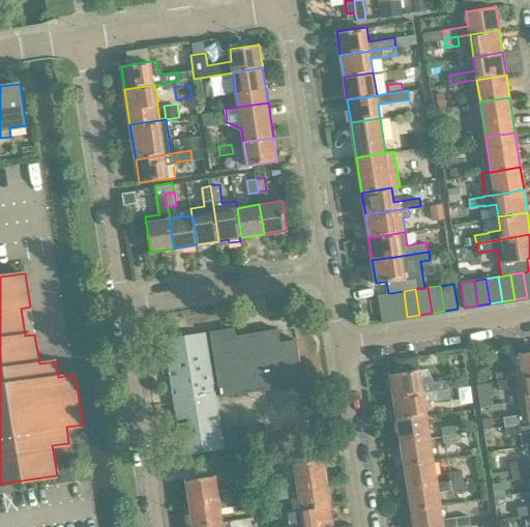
[(404,291),(391,293),(394,319),(407,317),(404,291)]
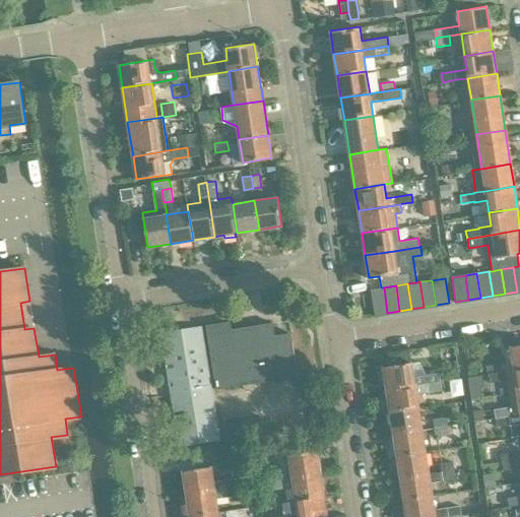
[(381,287),(371,289),(374,315),(387,313),(384,287),(381,287)]
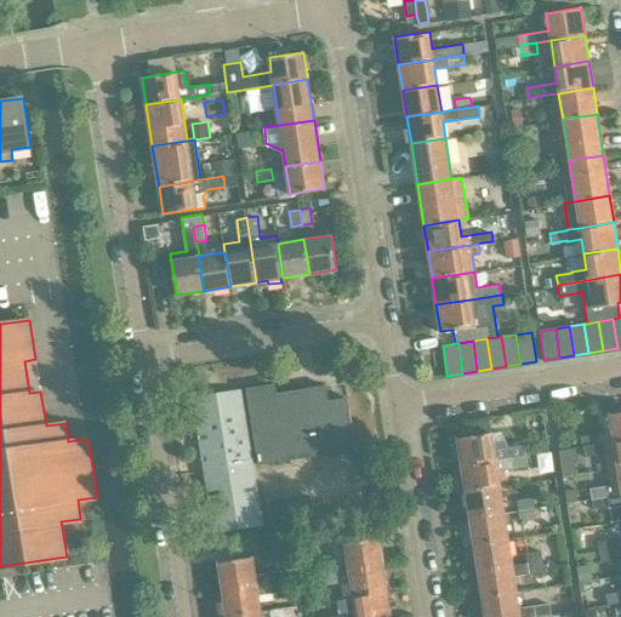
[(257,460),(258,463),(355,449),(345,381),(277,392),(275,382),(246,387),(246,390),(243,392),(241,388),(239,388),(240,394),(195,401),(194,395),(192,395),(212,532),(215,532),(214,526),(260,519),(261,525),(263,525),(252,460),(257,460)]
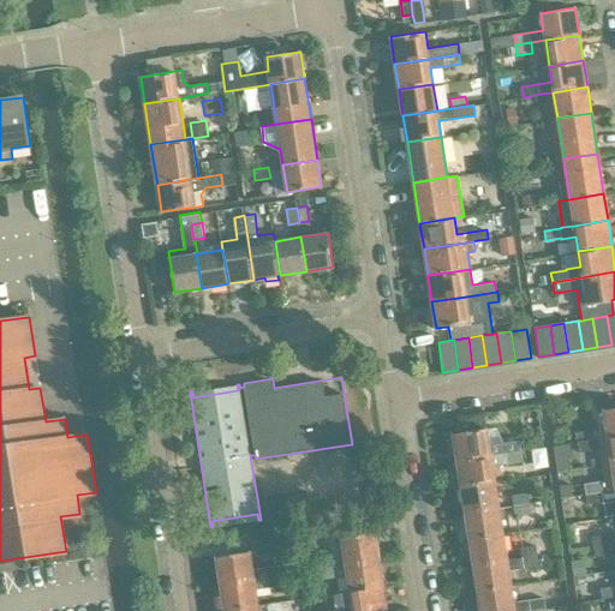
[(614,407),(603,409),(607,437),(614,435),(614,407)]
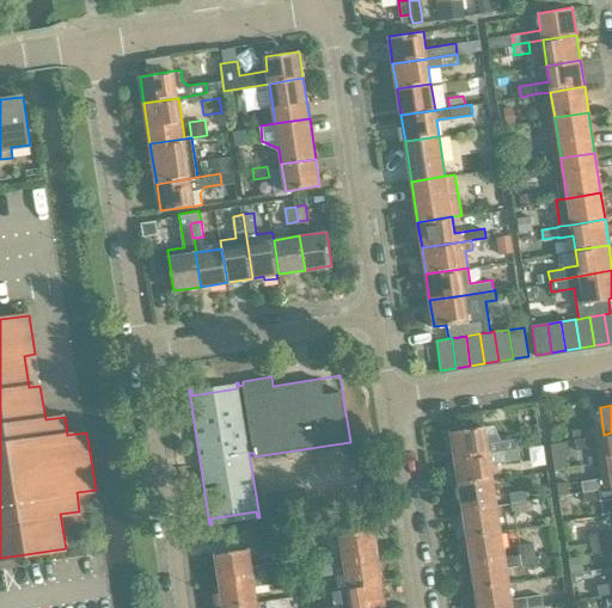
[(459,430),(451,431),(454,458),(488,453),(502,450),(518,448),(518,447),(516,437),(501,441),(494,424),(483,427),(459,430)]
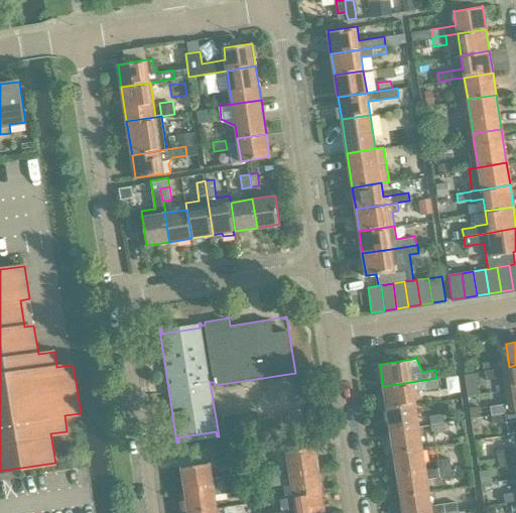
[(496,360),(483,362),(484,371),(497,369),(496,360)]
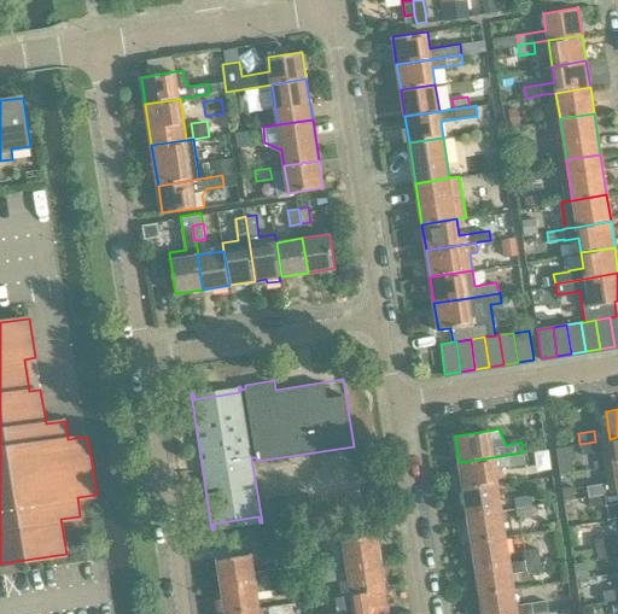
[(595,442),(579,444),(581,454),(602,450),(605,466),(617,463),(617,437),(610,439),(595,442)]
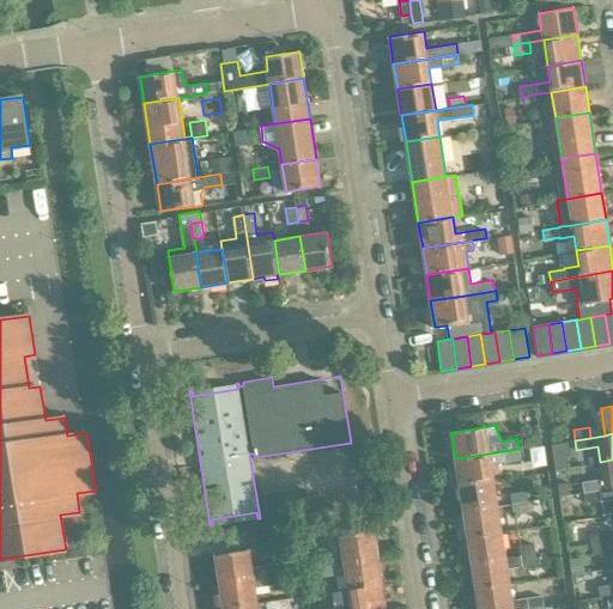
[(489,454),(455,458),(459,485),(493,480),(491,463),(520,458),(519,449),(503,451),(489,454)]
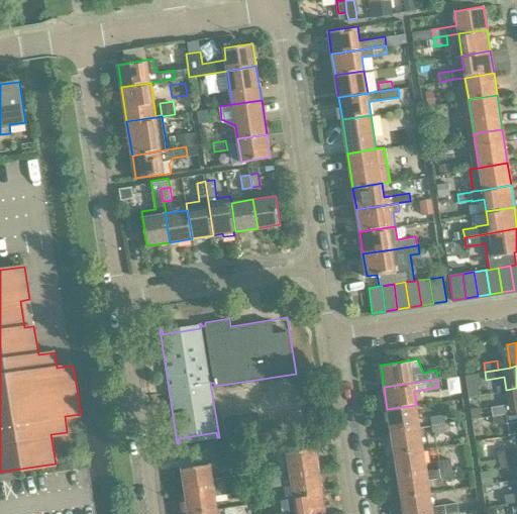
[(508,403),(492,406),(493,415),(516,411),(516,388),(506,390),(508,403)]
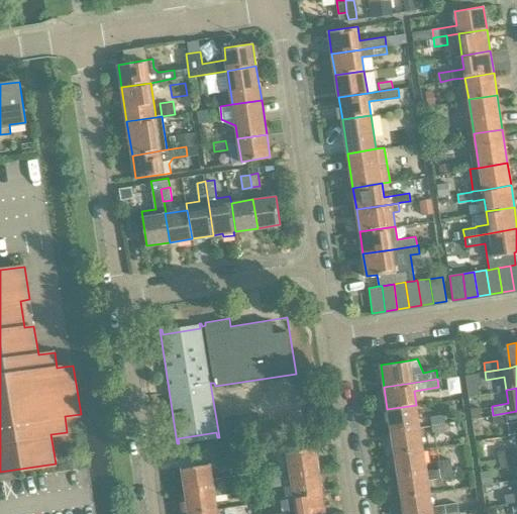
[(416,405),(387,409),(391,431),(419,426),(416,405)]
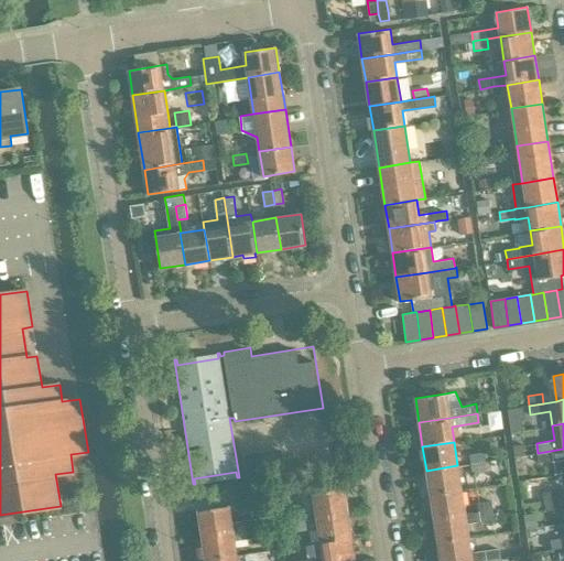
[(563,449),(538,453),(537,453),(538,462),(553,460),(563,457),(563,449)]
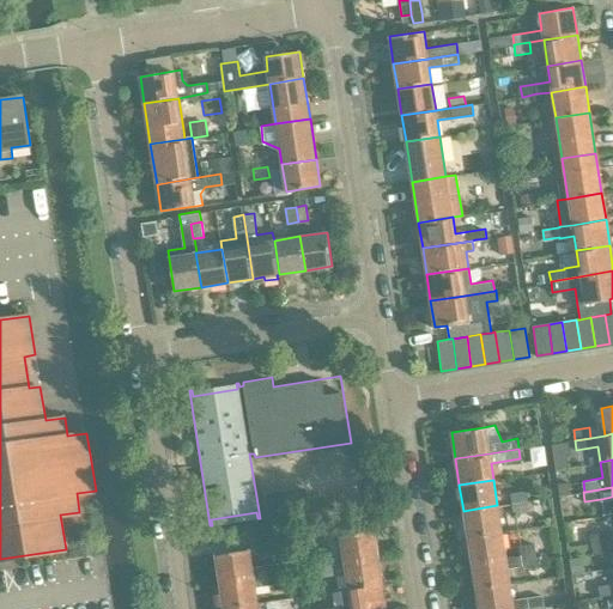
[(510,493),(511,503),(527,500),(526,491),(510,493)]
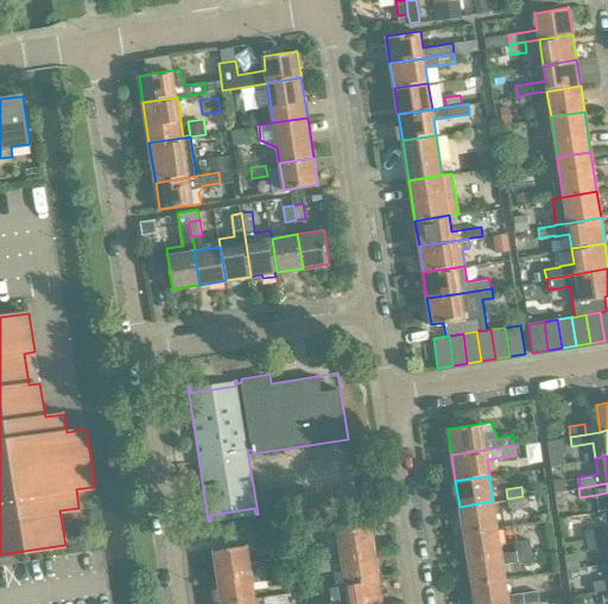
[(523,496),(507,498),(508,509),(524,507),(523,496)]
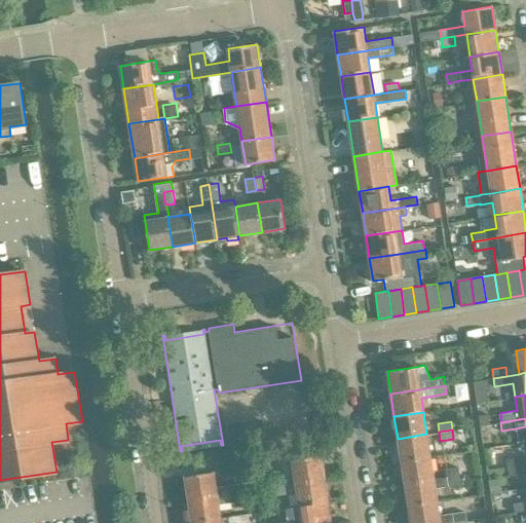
[(426,434),(398,439),(401,461),(430,456),(426,434)]
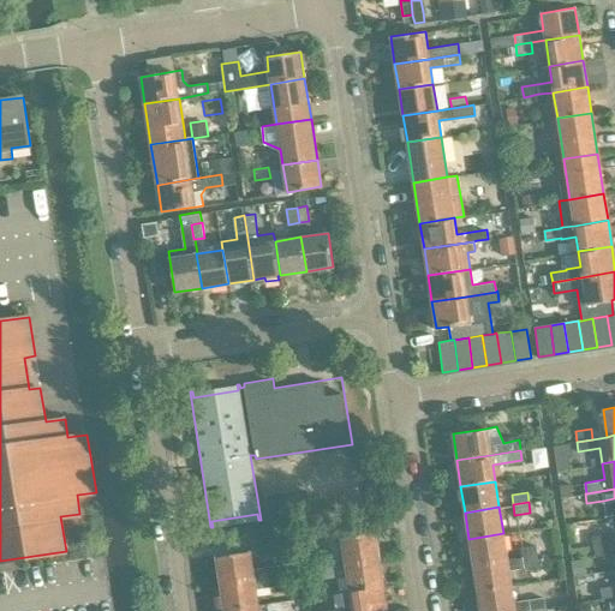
[(614,532),(591,535),(593,545),(614,541),(614,515),(611,516),(614,532)]
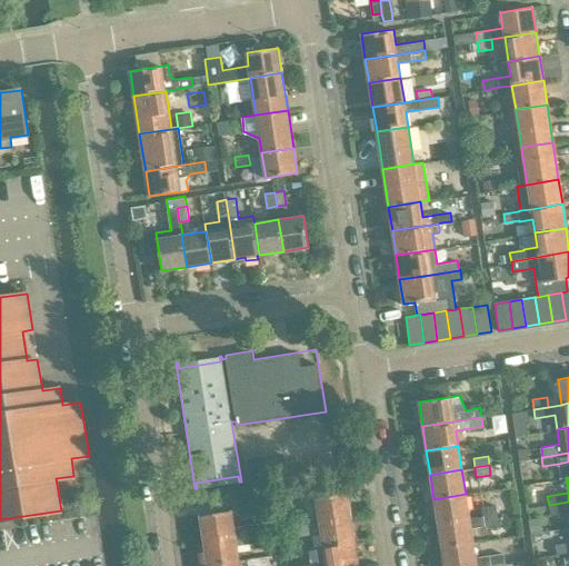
[(337,483),(315,486),(317,498),(316,498),(319,523),(351,518),(347,493),(339,494),(337,483)]
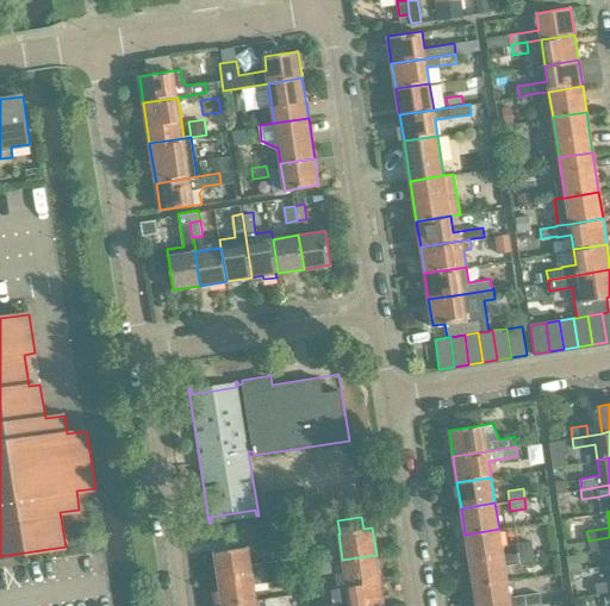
[(499,529),(465,535),(470,560),(503,555),(499,529)]
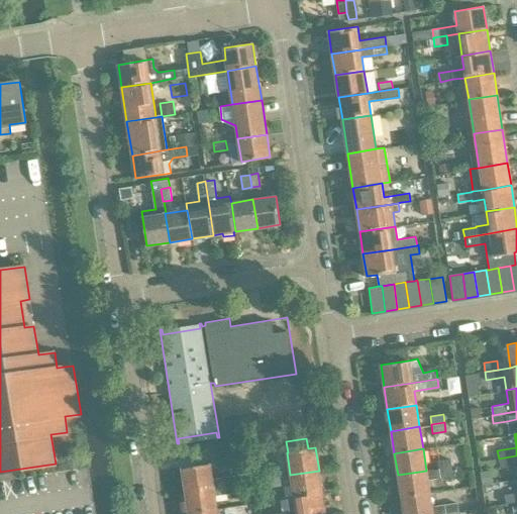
[(516,455),(499,458),(500,467),(516,464),(516,455)]
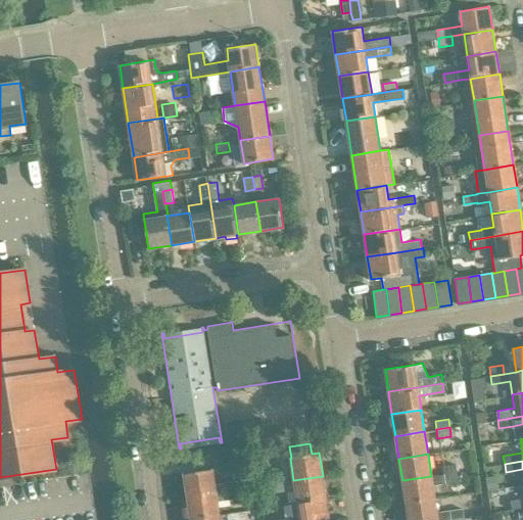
[(455,463),(442,465),(443,474),(457,472),(455,463)]
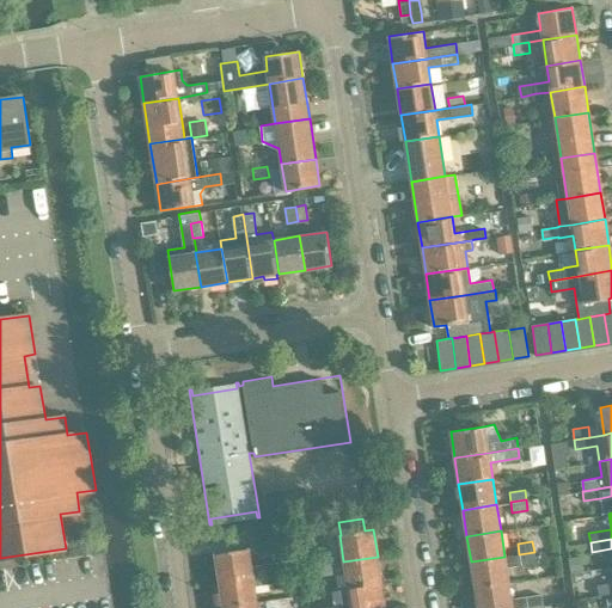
[(249,550),(214,554),(219,581),(252,576),(282,571),(281,560),(251,566),(249,550)]
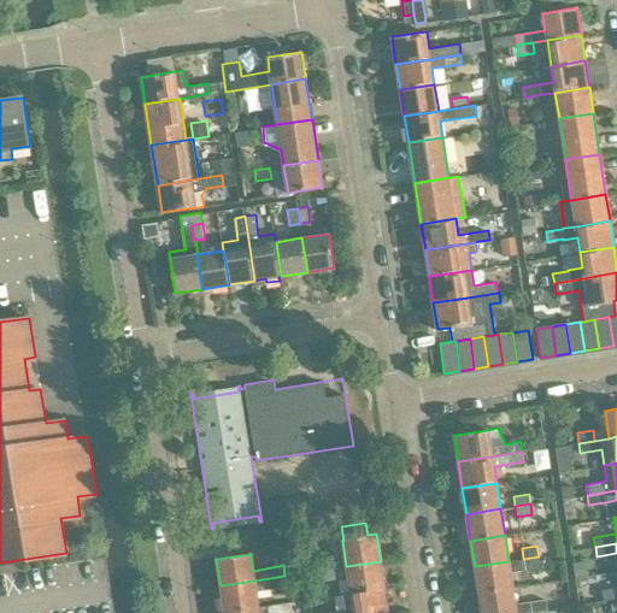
[(509,561),(475,566),(479,593),(512,587),(510,571),(524,569),(540,566),(539,556),(523,559),(509,561)]
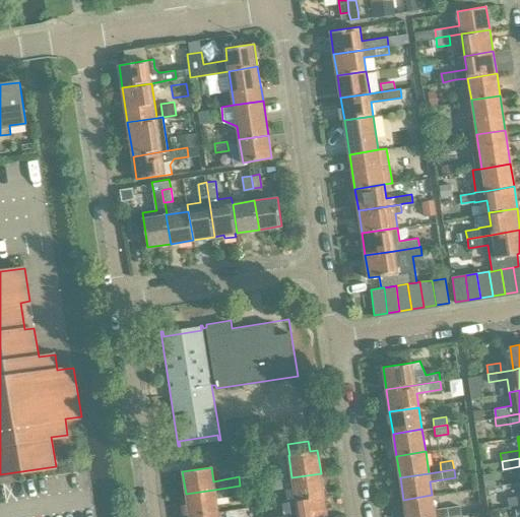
[(278,471),(265,473),(267,481),(279,479),(278,471)]
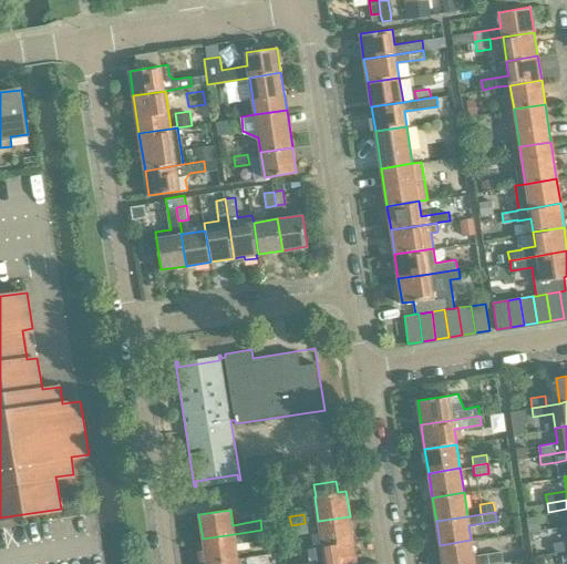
[(305,523),(291,525),(292,535),(320,530),(322,545),(353,540),(350,516),(318,521),(305,523)]
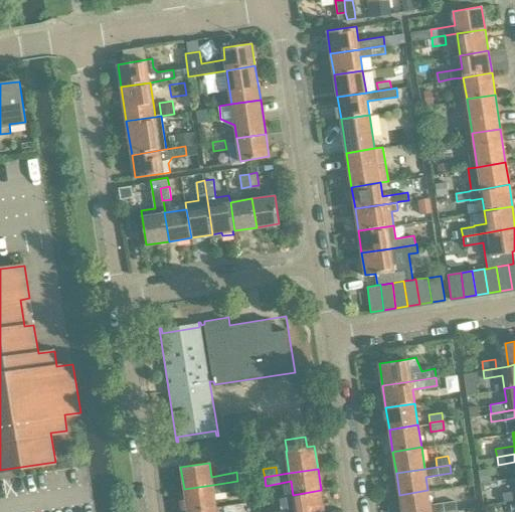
[(185,499),(183,499),(185,510),(187,509),(187,511),(216,507),(213,493),(238,489),(237,481),(212,485),(184,489),(185,499)]
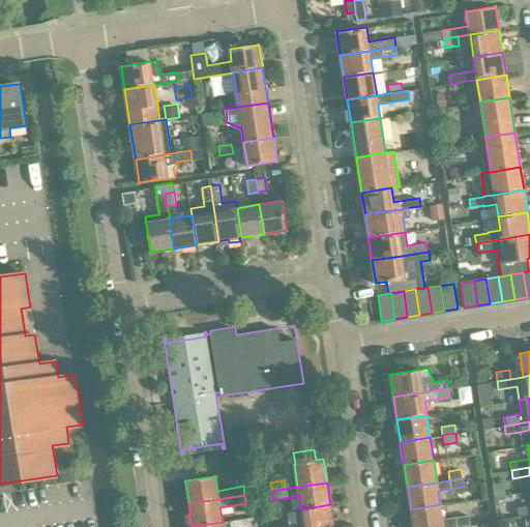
[(297,524),(280,526),(333,526),(330,504),(301,509),(295,510),(297,524)]
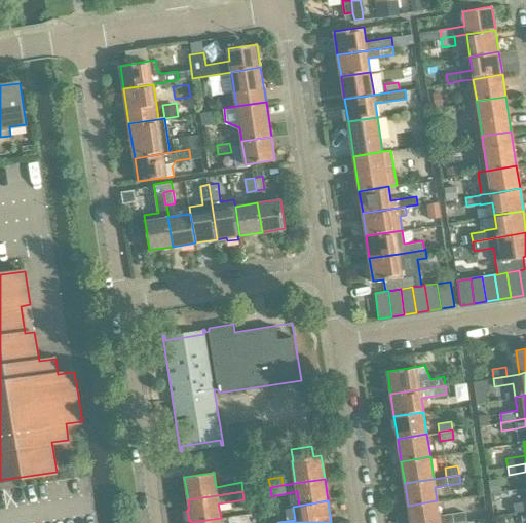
[(437,500),(408,506),(410,522),(441,522),(453,521),(466,519),(464,511),(451,513),(439,515),(437,500)]
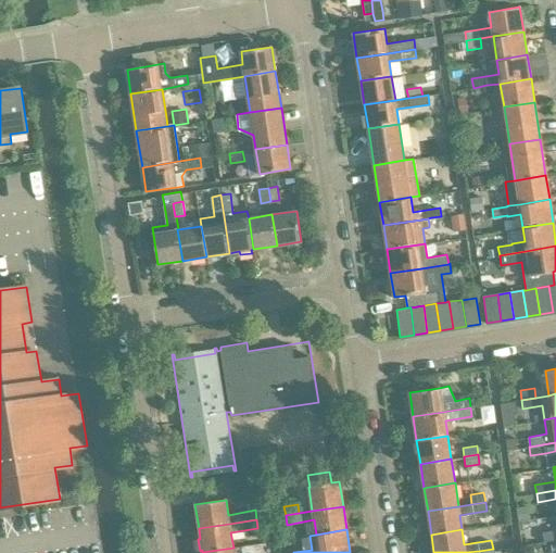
[(555,529),(542,531),(544,541),(555,538),(555,529)]
